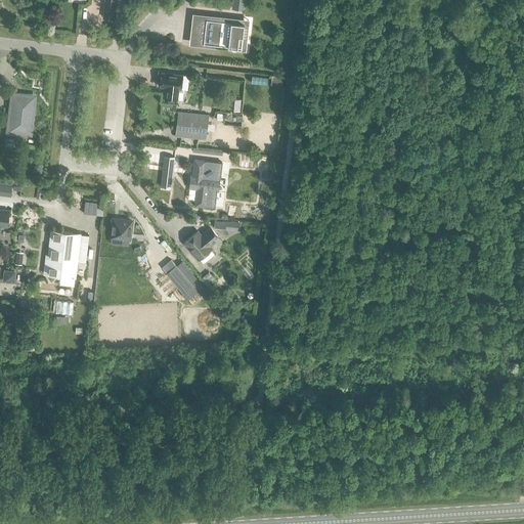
[(104,0),(103,17),(114,18),(115,0),(104,0)]
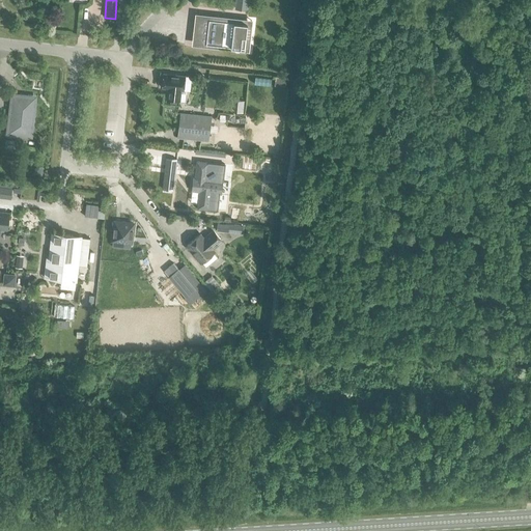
[(235,0),(235,8),(248,10),(248,0),(235,0)]
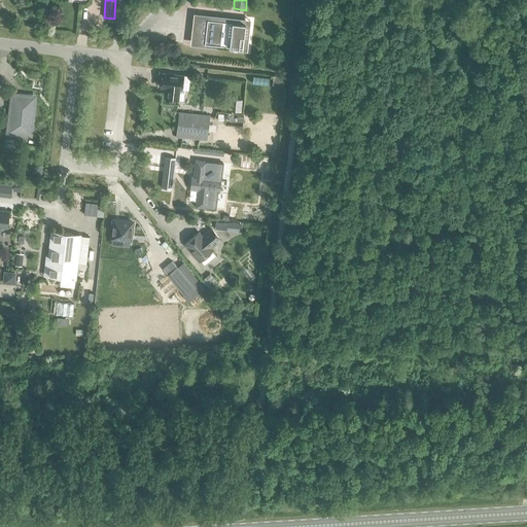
[(206,43),(242,48),(245,24),(208,19),(206,43)]
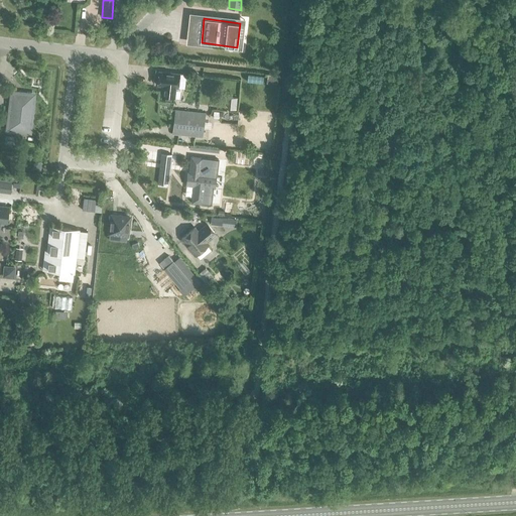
[(176,88),(178,88),(178,81),(179,74),(158,72),(157,86),(164,87),(163,91),(162,90),(162,97),(174,98),(176,88)]
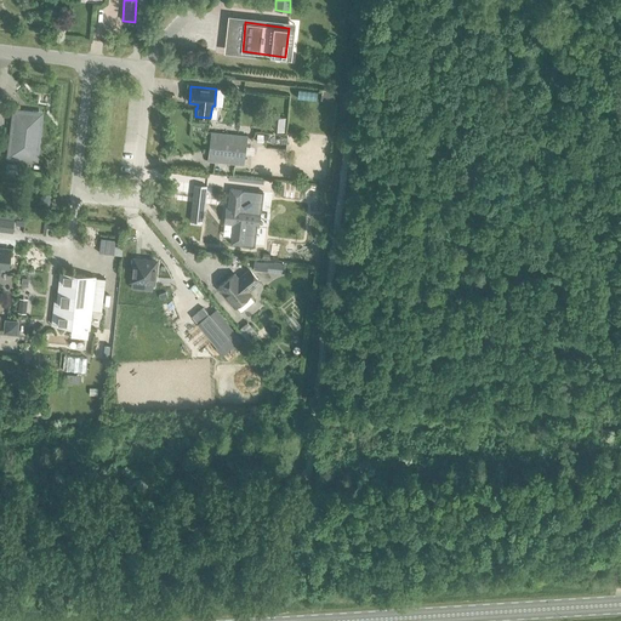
[(216,89),(215,97),(233,100),(233,91),(216,89)]
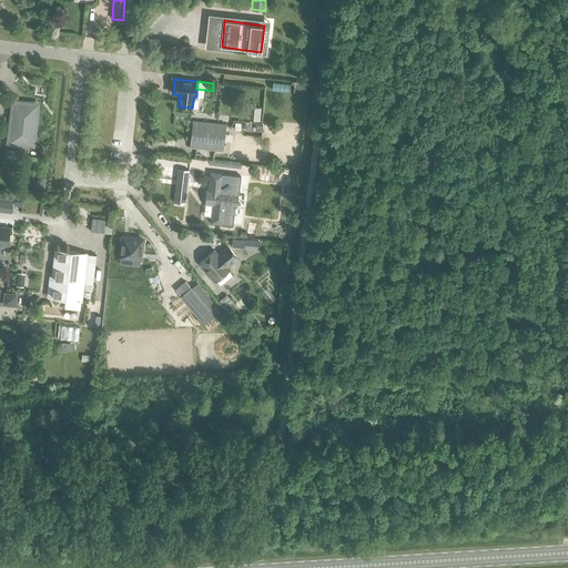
[(294,82),(293,91),(306,93),(307,93),(308,83),(307,83),(294,82)]
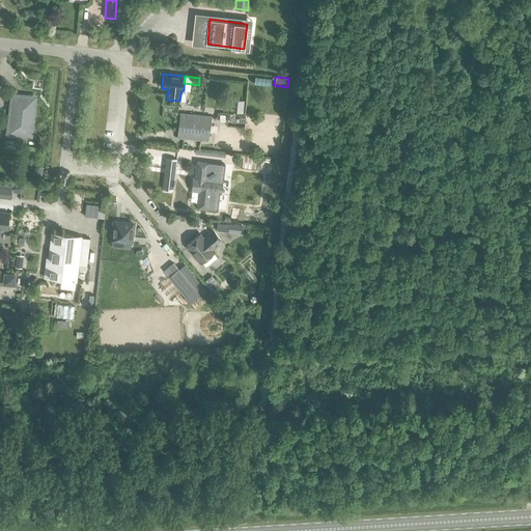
[(15,135),(31,137),(33,117),(31,117),(32,105),(34,103),(34,100),(33,98),(31,95),(28,95),(26,96),(19,95),(17,108),(15,110),(10,109),(8,126),(6,128),(6,131),(7,134),(9,135),(12,136),(15,135)]
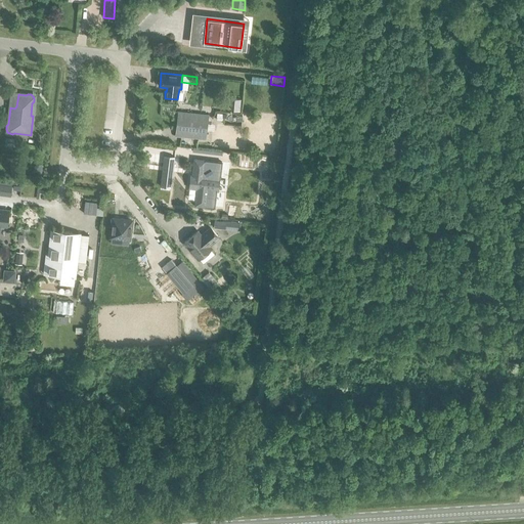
[(231,98),(230,111),(239,112),(241,99),(231,98)]
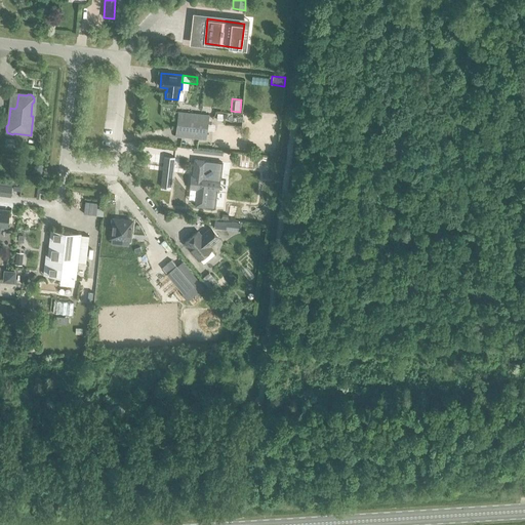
[(175,136),(206,139),(209,115),(178,112),(175,136)]
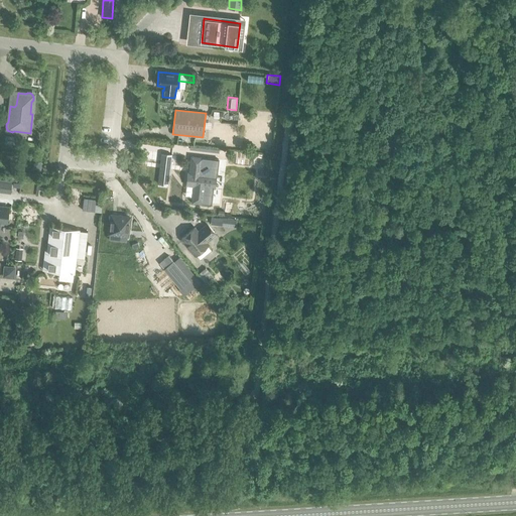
[(158,183),(168,184),(171,154),(161,153),(158,183)]
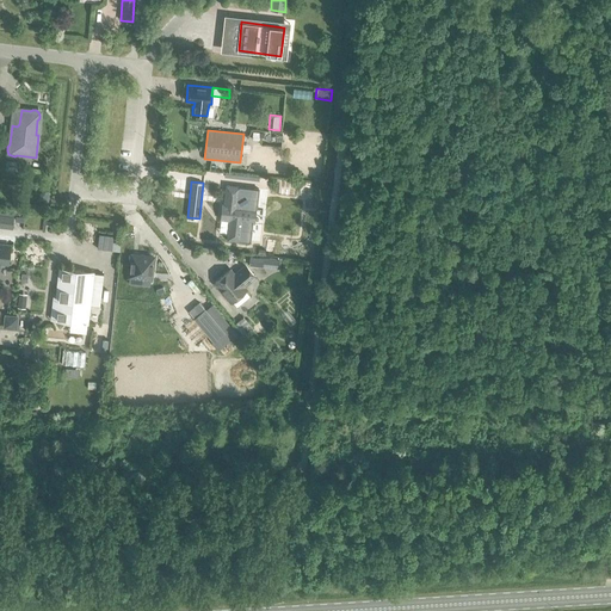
[(222,204),(220,220),(229,221),(227,240),(241,241),(242,222),(245,222),(247,207),(238,205),(239,186),(226,185),(224,204),(222,204)]
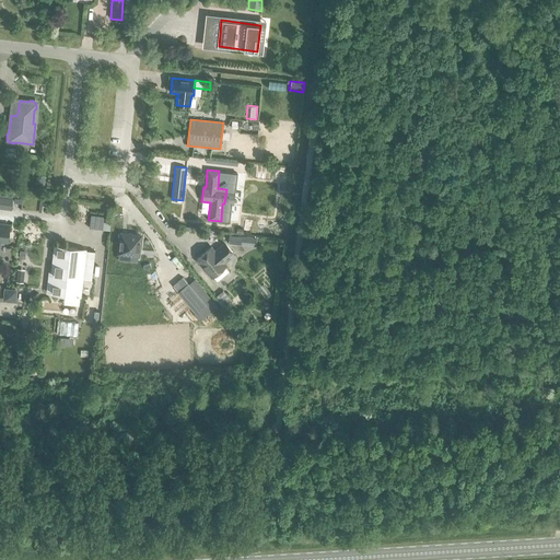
[(0,242),(8,242),(9,225),(0,223),(0,242)]
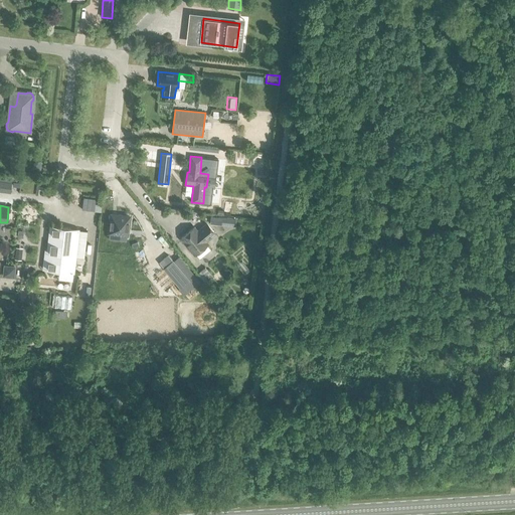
[(111,215),(110,222),(109,223),(109,227),(109,228),(110,228),(109,233),(112,233),(112,234),(117,235),(118,234),(126,235),(126,230),(128,230),(129,217),(111,215)]
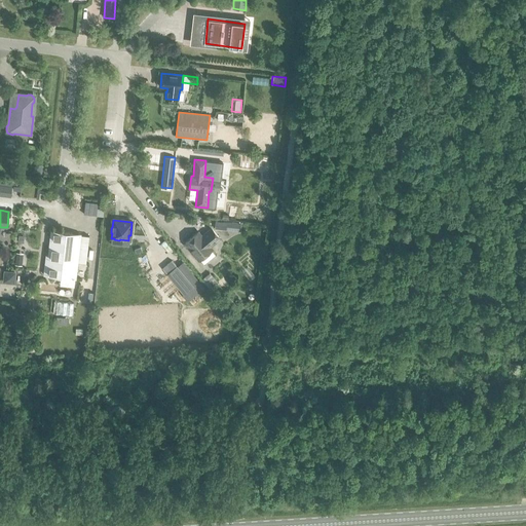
[(216,221),(215,229),(240,231),(241,223),(216,221)]
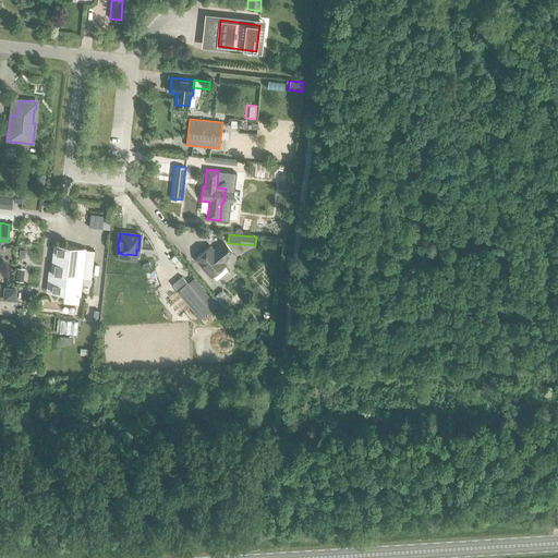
[(210,246),(196,258),(211,276),(211,275),(217,280),(228,270),(223,265),(225,265),(222,262),(233,253),(225,242),(214,251),(210,246)]
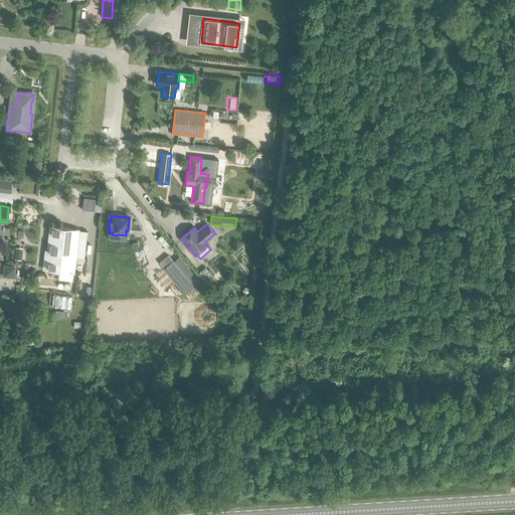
[(51,271),(74,274),(76,256),(78,235),(79,229),(49,226),(46,250),(54,251),(51,271)]
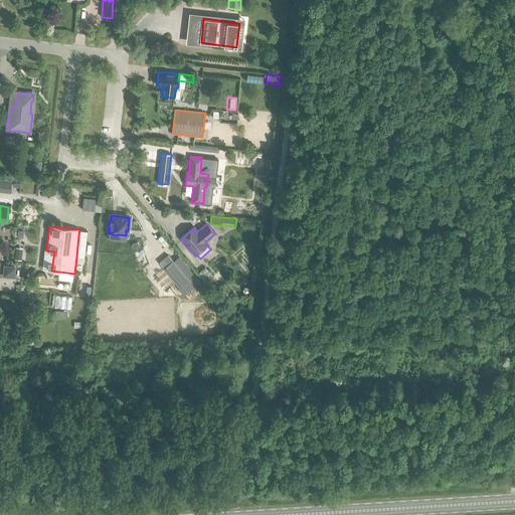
[(3,277),(13,278),(14,268),(4,267),(3,277)]
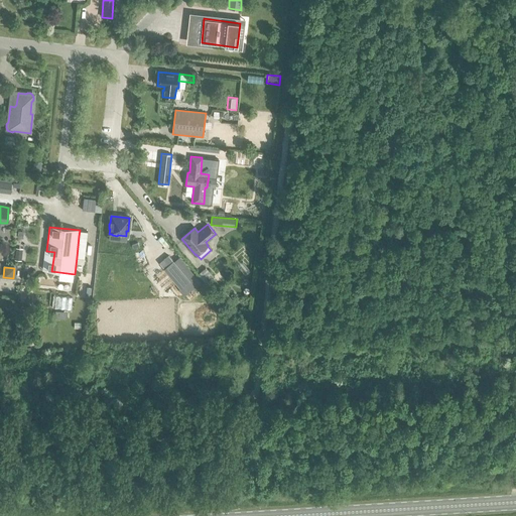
[(206,268),(201,272),(207,280),(212,276),(206,268)]
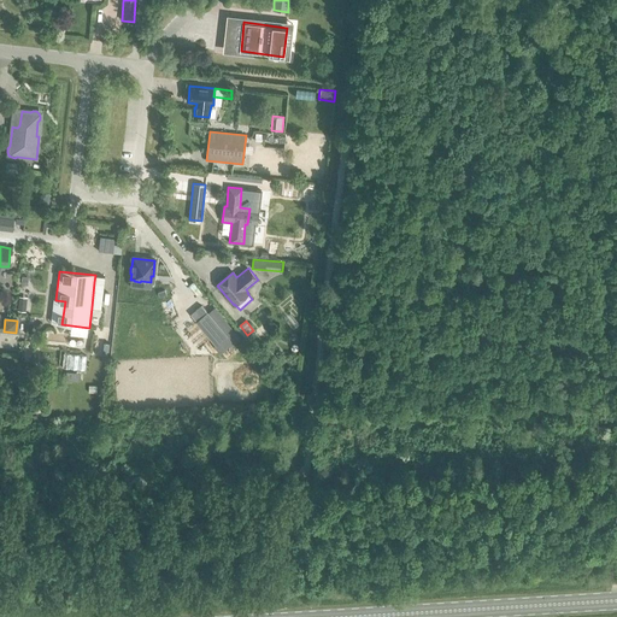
[(263,341),(257,346),(265,357),(271,352),(263,341)]
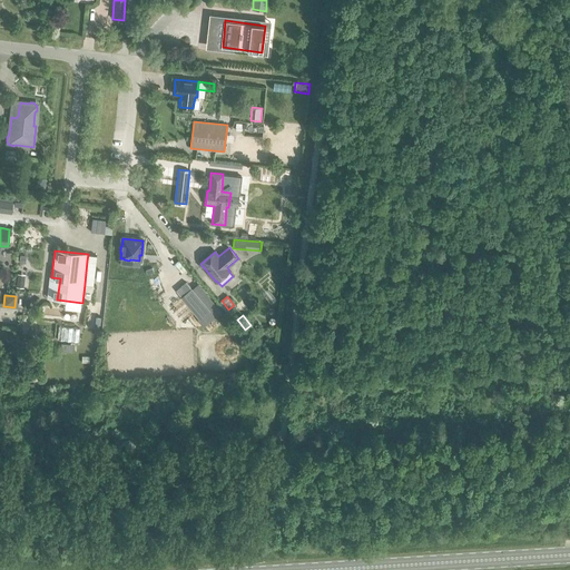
[(57,340),(78,342),(79,328),(59,326),(57,340)]
